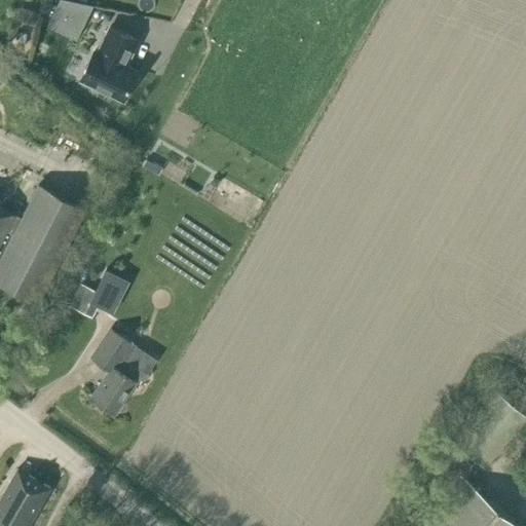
[(92,5),(70,0),(58,0),(52,11),(82,26),(92,5)]
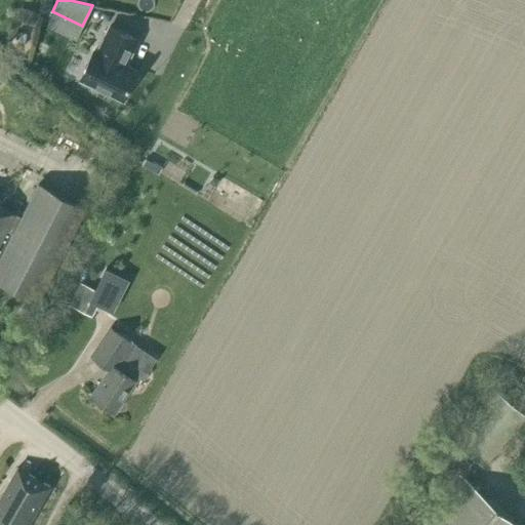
[(19,5),(16,17),(22,19),(22,23),(32,26),(33,22),(34,23),(37,10),(19,5)]
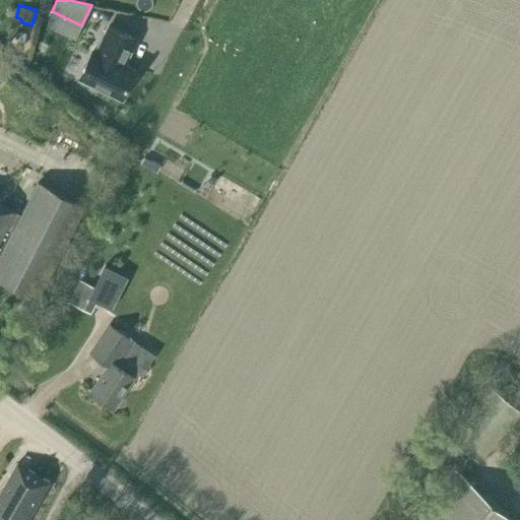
[(95,50),(92,49),(78,77),(120,99),(134,69),(123,64),(136,38),(109,24),(95,50)]
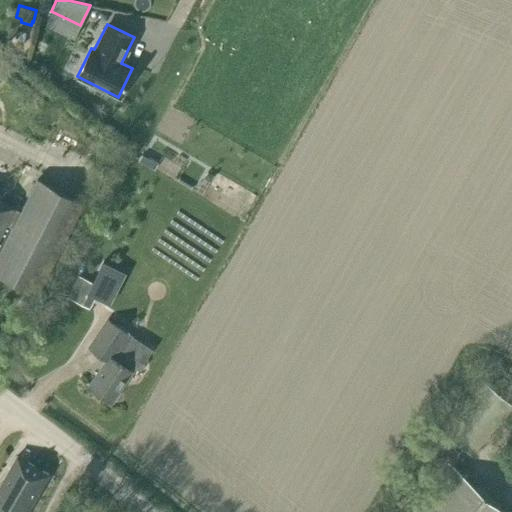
[(0,244),(1,243),(2,244),(0,248),(0,273),(40,294),(87,200),(36,173),(19,209),(0,199),(0,198),(1,196),(0,195),(0,244)]
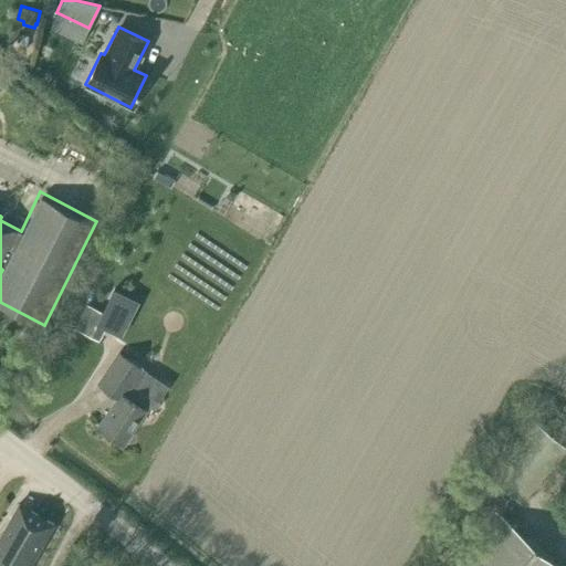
[(98,341),(112,315),(87,302),(73,327),(98,341)]
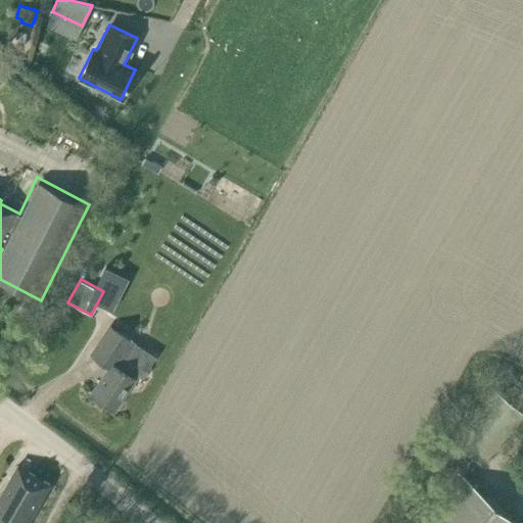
[(113,409),(134,378),(133,377),(147,375),(146,371),(155,358),(109,326),(90,353),(109,367),(91,393),(113,409)]
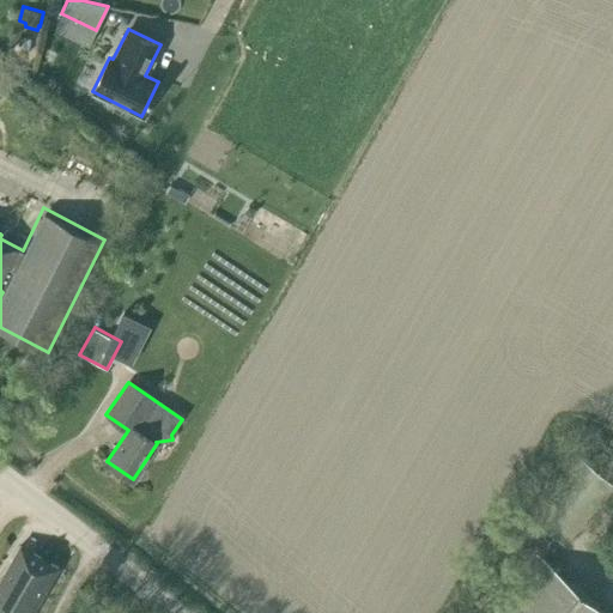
[(0,612),(31,612),(58,568),(20,546),(0,580),(0,612)]
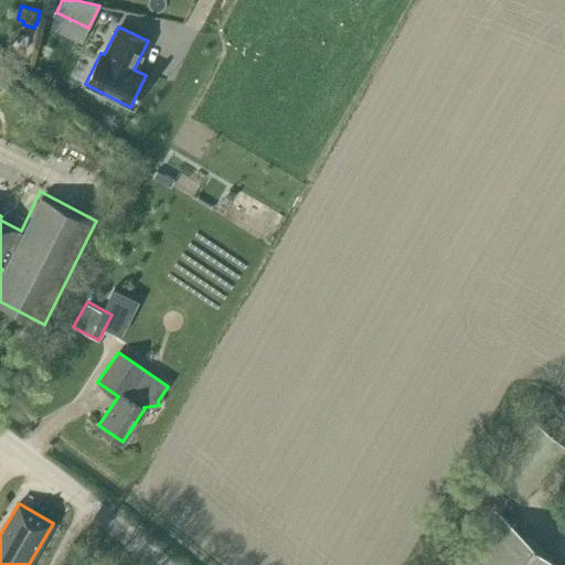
[(562,564),(500,512),(455,564),(562,564)]
